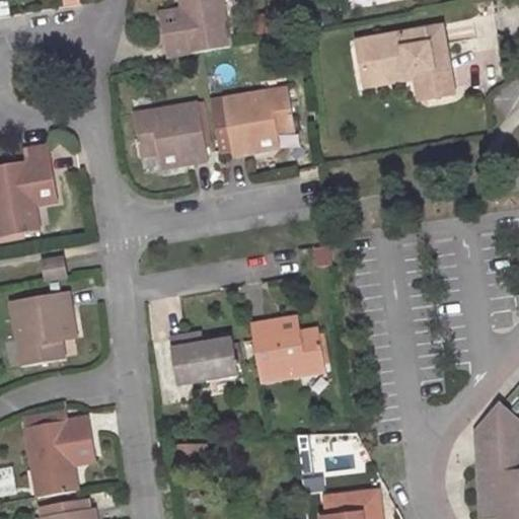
[(226,0),(183,0),(184,5),(188,19),(167,23),(171,53),(234,43),(226,0)]
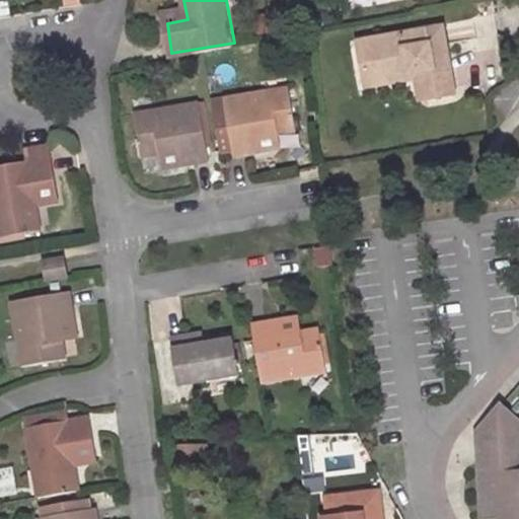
[(188,19),(184,5),(164,9),(167,23),(188,19)]
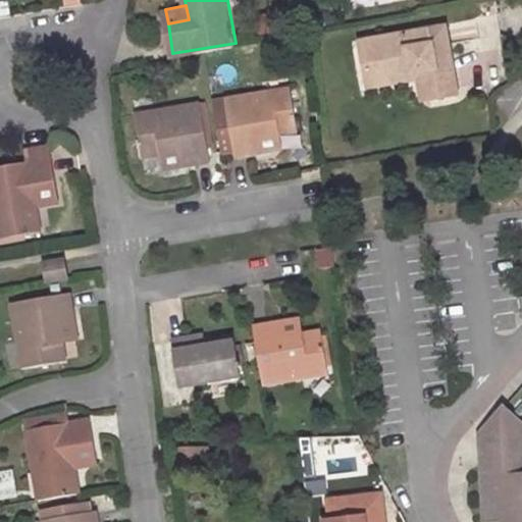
[(358,36),(363,66),(370,71),(400,66),(412,75),(422,74),(426,98),(456,94),(445,23),(358,36)]
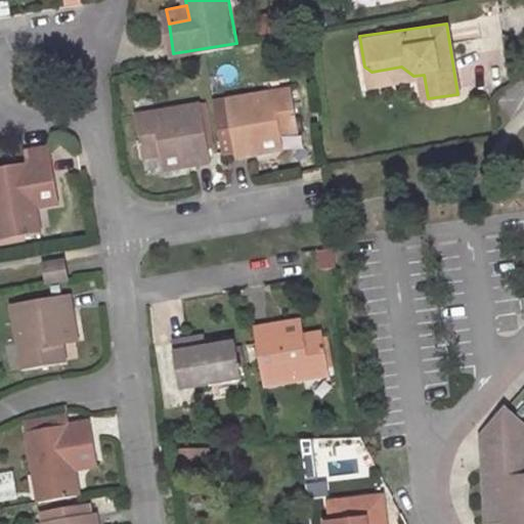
[(367,83),(413,76),(401,67),(372,72),(364,67),(367,83)]
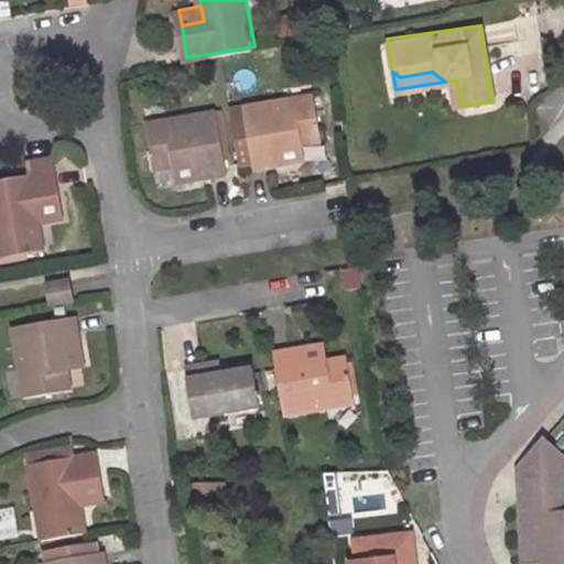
[(285,144),(305,142),(325,140),(321,95),(230,105),(240,160),(256,158),(257,166),(288,162),(285,144)]
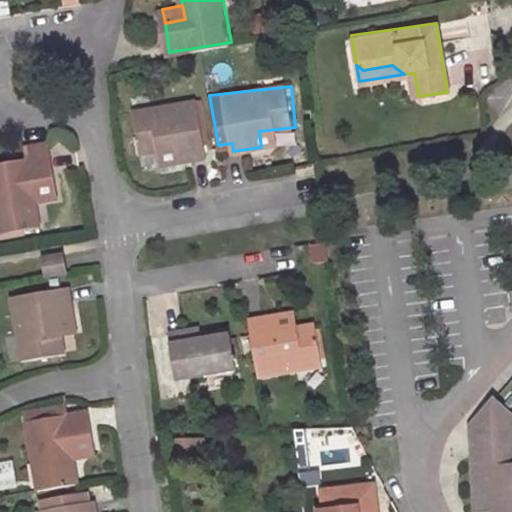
[(136,148),(155,146),(174,143),(176,159),(205,155),(198,97),(131,104),(136,148)]
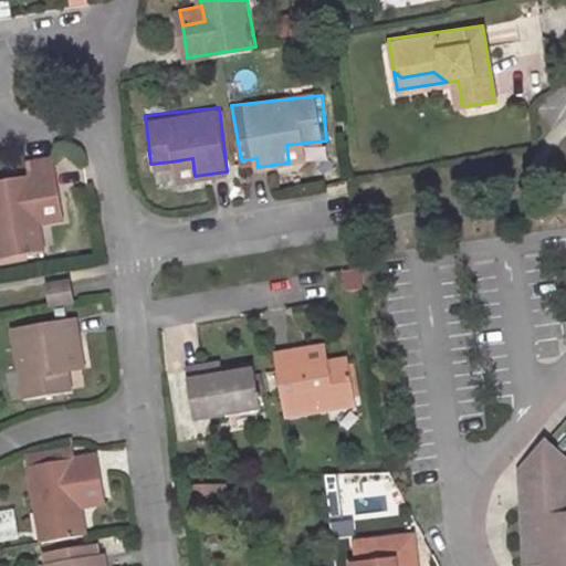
[(307,160),(306,143),(286,145),(289,163),(307,160)]
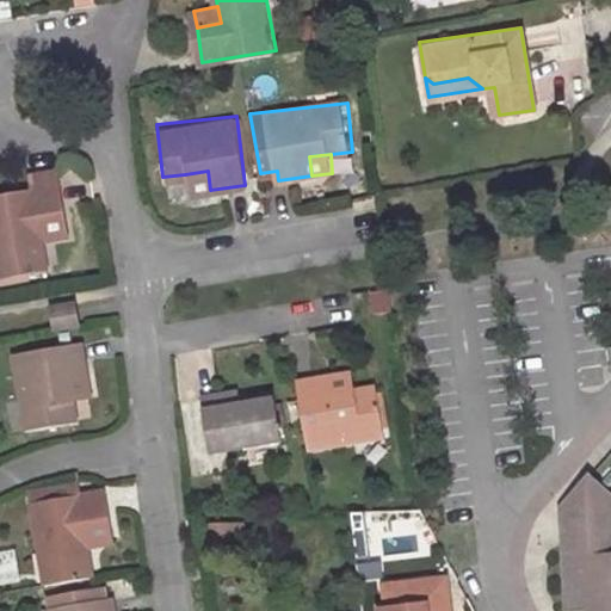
[(187,192),(210,190),(208,171),(185,174),(187,192)]
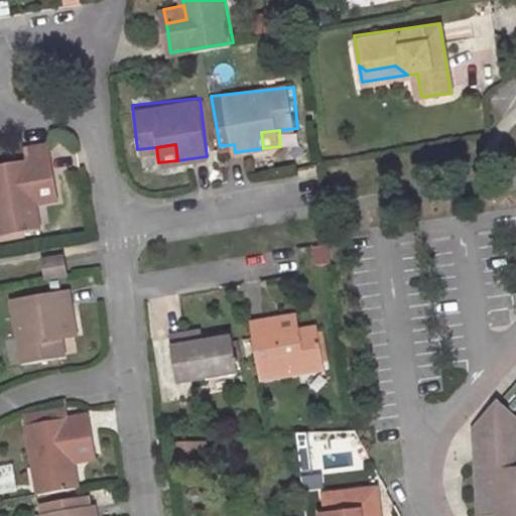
[(27,192),(50,187),(43,146),(19,149),(22,162),(0,165),(0,236),(32,232),(28,207),(27,192)]
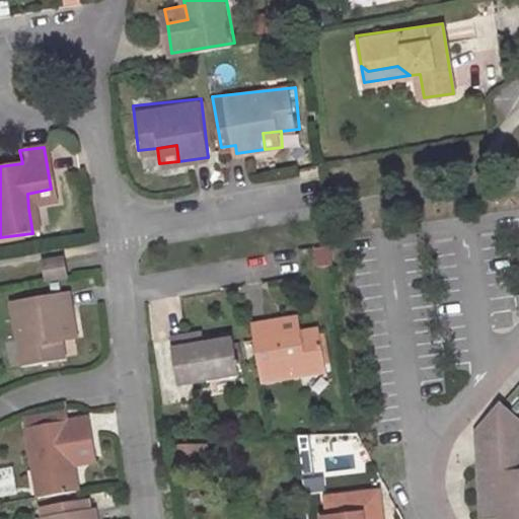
[(52,203),(51,189),(27,194),(28,208),(52,203)]
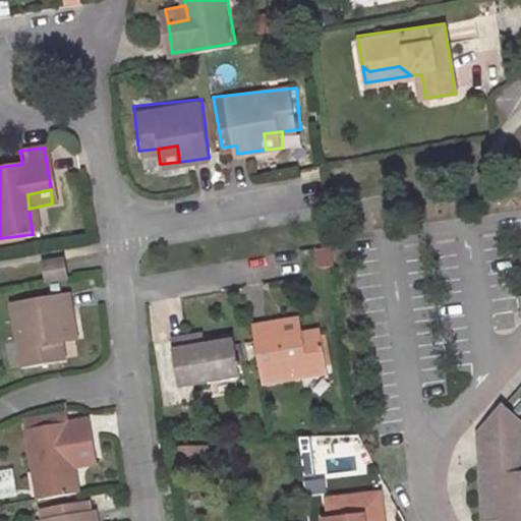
[(44,284),(67,281),(63,257),(40,261),(44,284)]
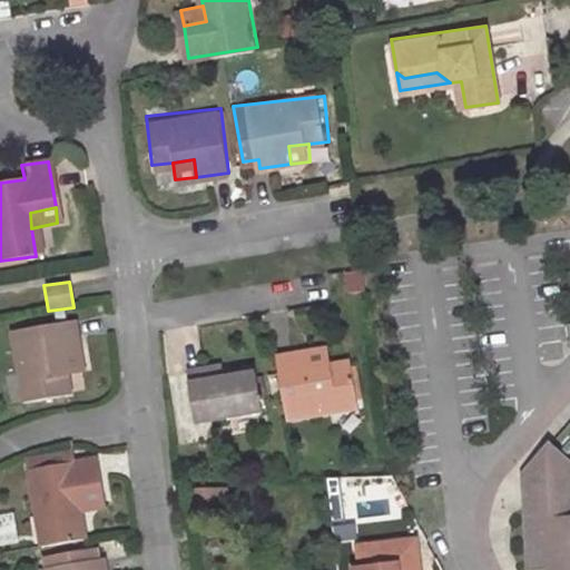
[(60,360),(77,357),(72,325),(8,334),(19,406),(67,399),(64,379),(60,360)]
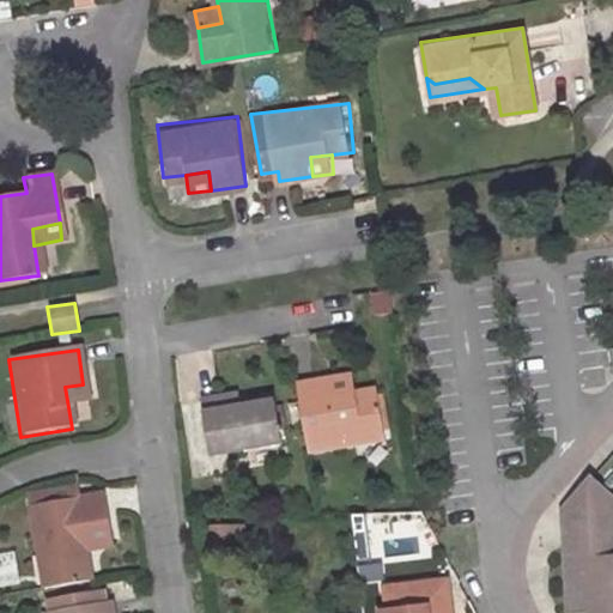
[(333,396),(351,393),(347,374),(328,377),(333,396)]
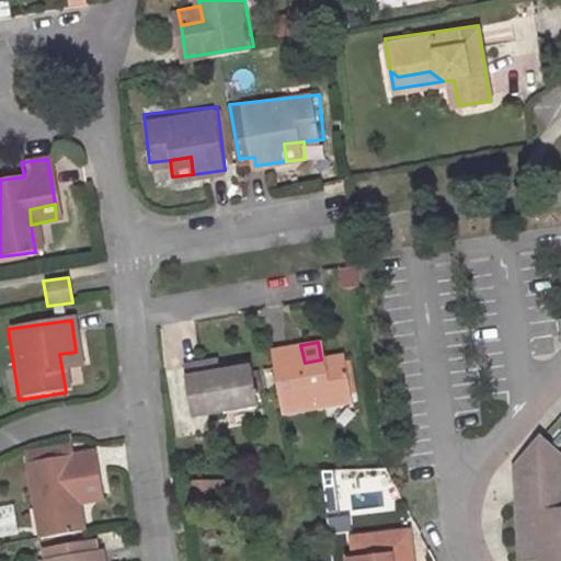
[(342,355),(321,359),(305,363),(300,345),(271,351),(281,414),(352,401),(342,355)]
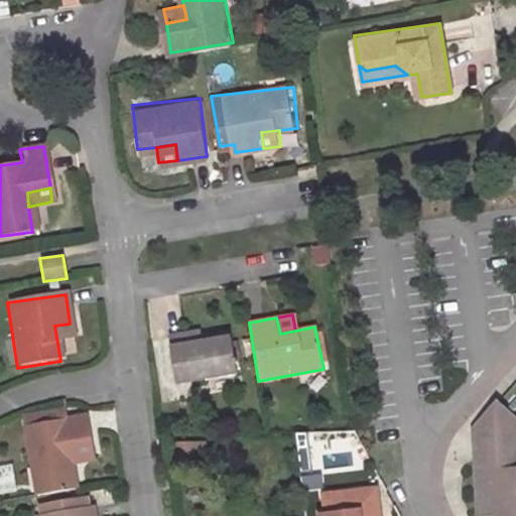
[(73,341),(70,324),(54,326),(57,343),(73,341)]
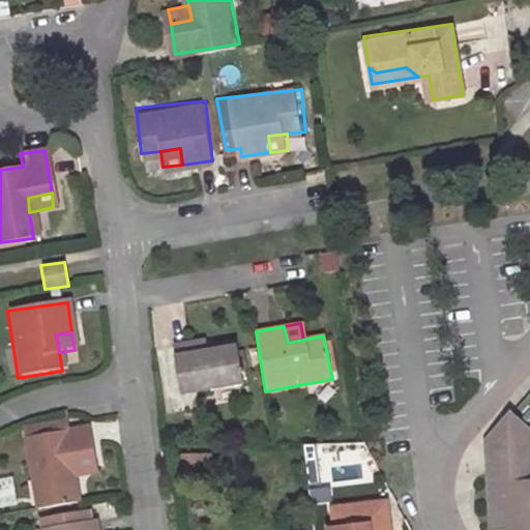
[(201,341),(189,343),(193,355),(203,353),(201,341)]
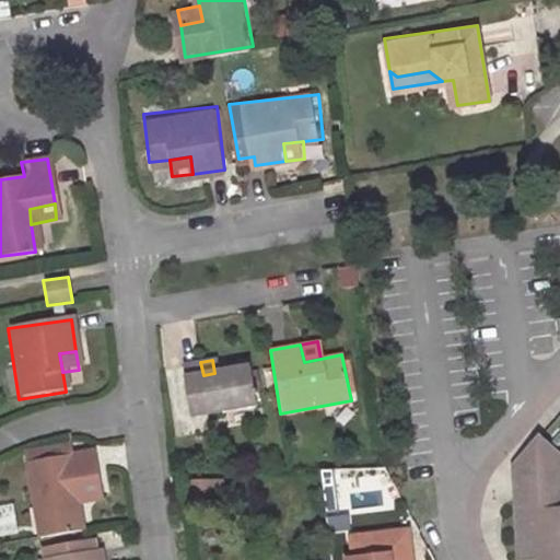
[(203,375),(200,362),(181,366),(190,419),(254,407),(245,368),(214,373),(203,375)]
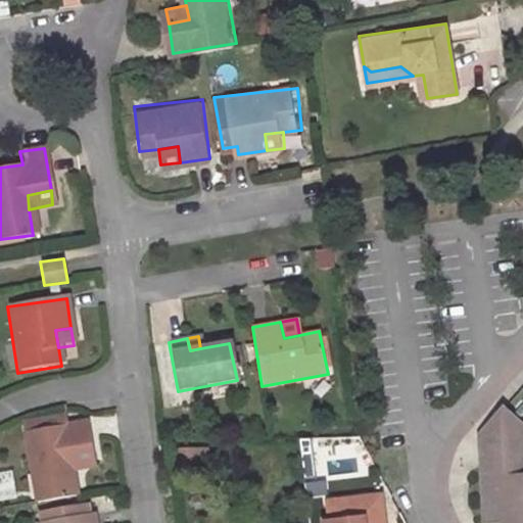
[(19,417),(20,427),(65,420),(63,410),(19,417)]
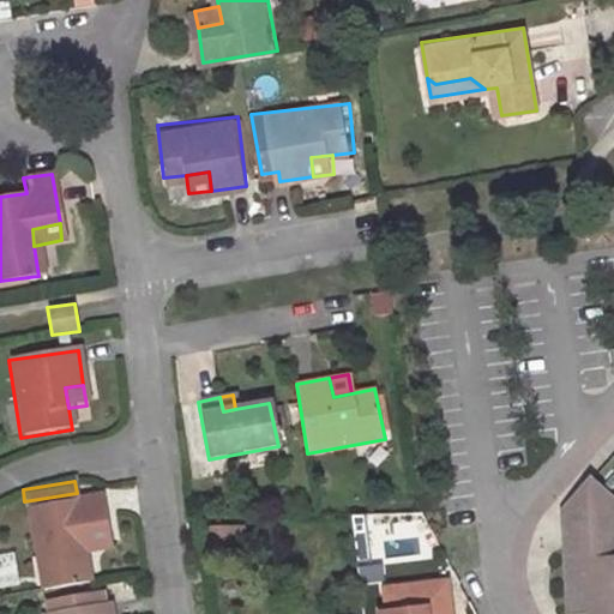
[(613,613),(613,503),(589,482),(560,513),(561,524),(570,531),(563,540),(565,611),(584,609),(589,613),(613,613)]
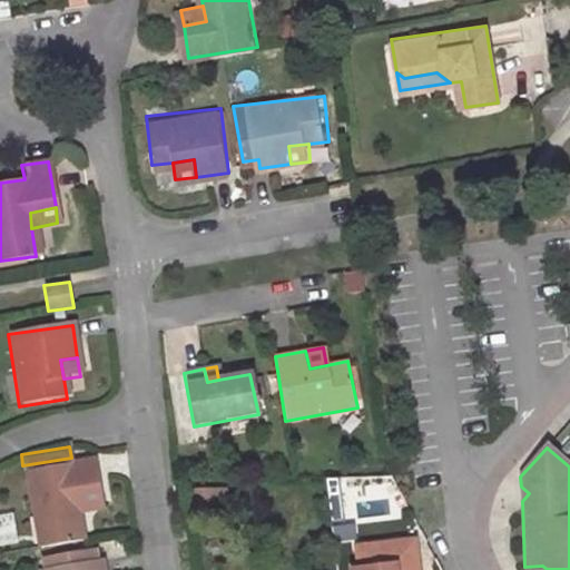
[(81,533),(77,507),(75,490),(98,485),(92,454),(71,458),(22,465),(35,542),(81,533)]
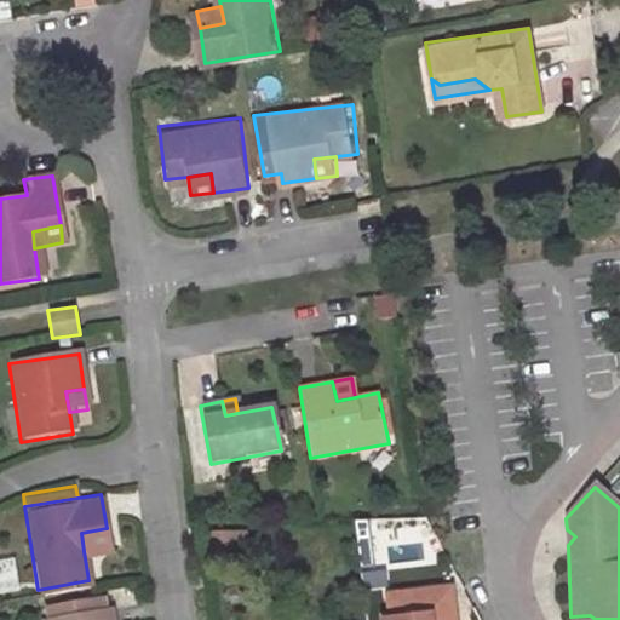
[(81,533),(84,551),(109,547),(107,528),(81,533)]
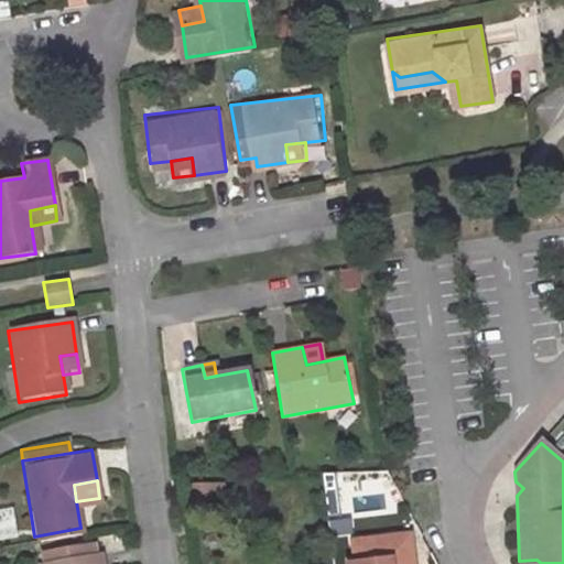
[(224,484),(187,484),(187,503),(224,505),(224,484)]
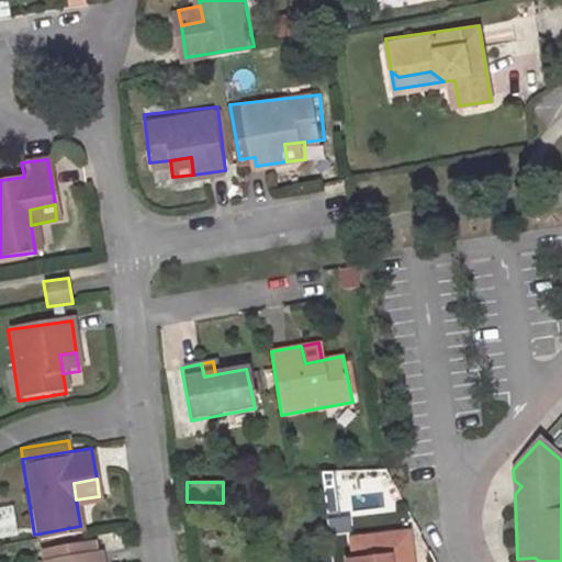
[(407,561),(404,527),(379,530),(381,550),(390,549),(397,561),(407,561)]
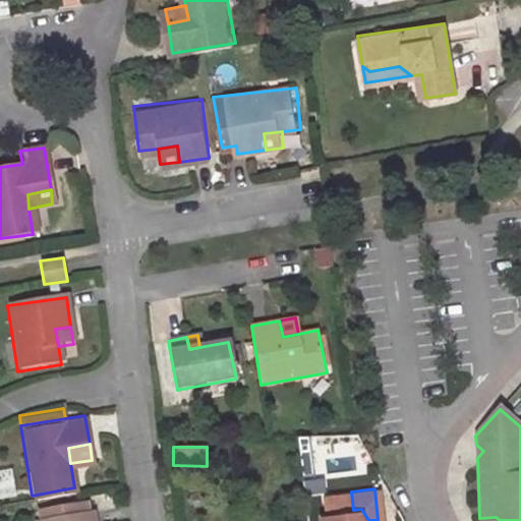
[(368,520),(361,509),(353,510),(351,491),(322,495),(324,514),(329,514),(337,513),(337,520),(368,520)]
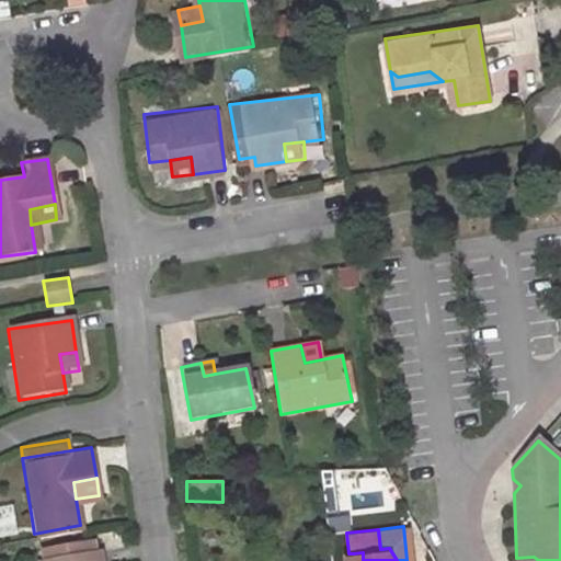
[(66,549),(48,551),(41,552),(42,560),(106,560),(105,542),(100,544),(98,533),(65,538),(66,549)]
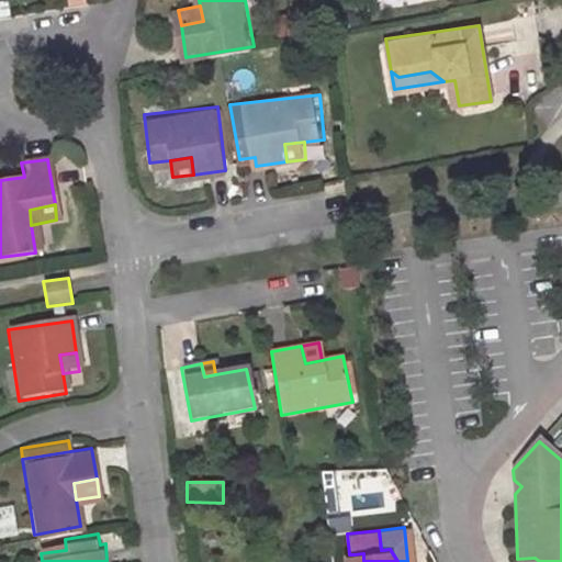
[(46,542),(48,552),(66,550),(65,539),(46,542)]
